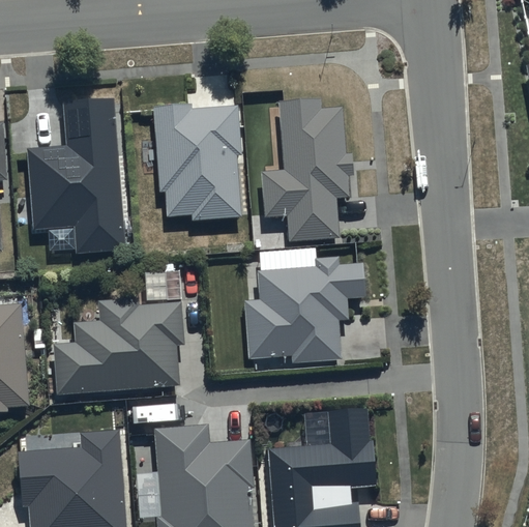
[(114,98),(63,103),(66,145),(27,148),(33,230),(75,227),(77,252),(124,249),(114,98)]
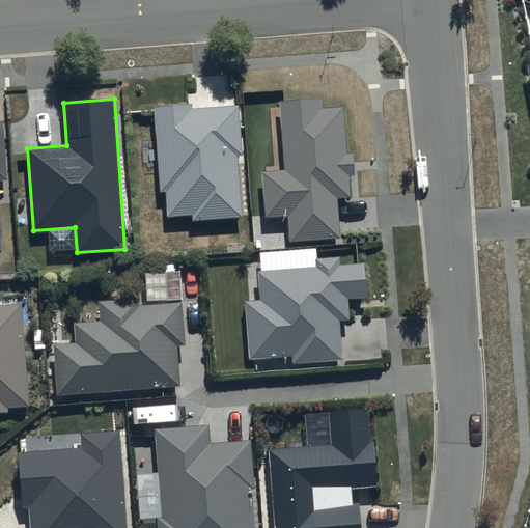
[(322,99),(279,102),(284,171),(261,173),(265,219),(288,217),(289,242),(340,239),(337,198),(351,197),(349,177),(355,177),(353,154),(346,155),(343,108),(322,109),(322,99)]
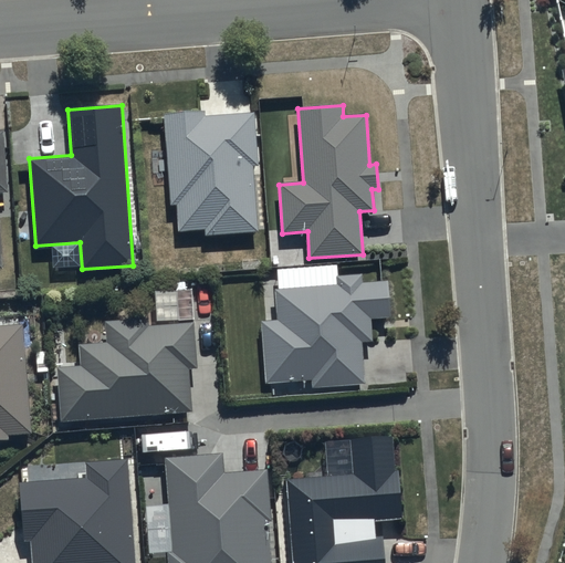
[(203,112),(165,115),(171,205),(177,205),(179,231),(205,229),(206,237),(258,232),(252,166),(259,166),(254,112),(205,116),(203,112)]
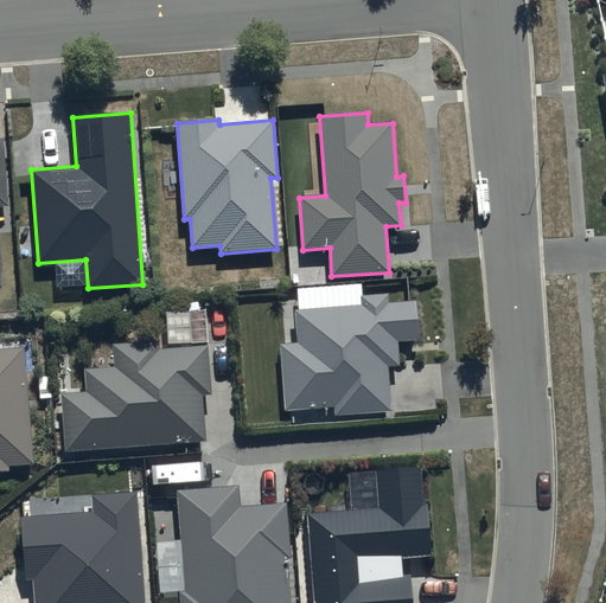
[(363,307),(297,312),(299,344),(281,345),(286,410),(333,406),(335,416),(391,412),(389,367),(400,367),(399,342),(420,341),(418,300),(389,302),(388,294),(363,296),(363,307)]
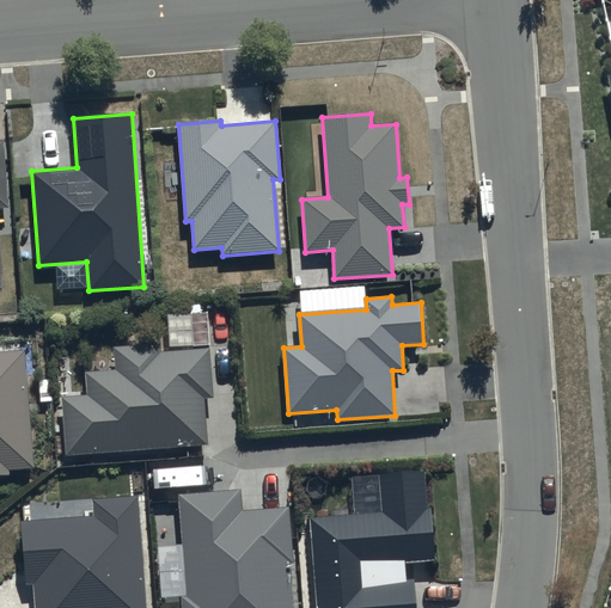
[(156,344),(112,347),(115,370),(86,372),(87,395),(62,398),(66,454),(207,444),(205,399),(213,398),(209,349),(156,352),(156,344)]
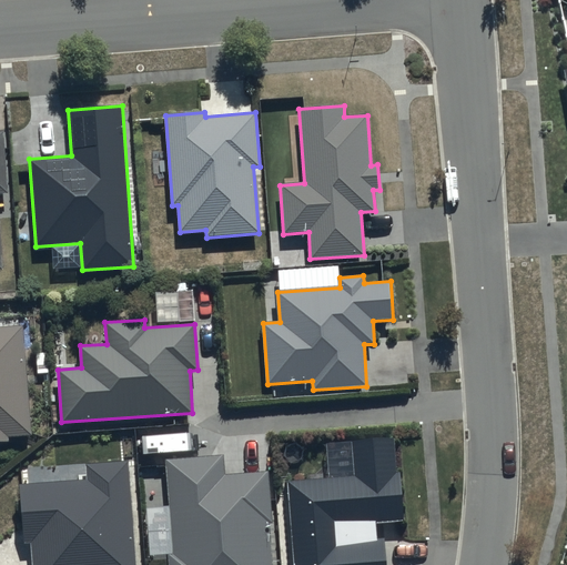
[(23,325),(0,326),(0,443),(10,443),(10,437),(31,435),(23,325)]
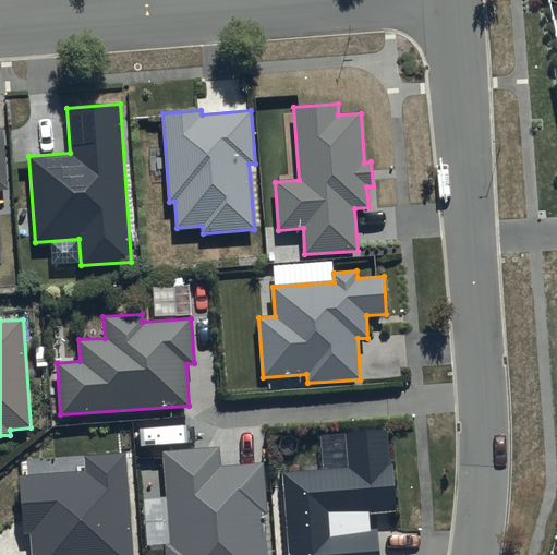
[(388,429),(346,432),(348,467),(283,471),(289,554),(388,554),(386,529),(370,531),(368,511),(397,509),(398,520),(407,519),(402,461),(391,462),(388,429)]
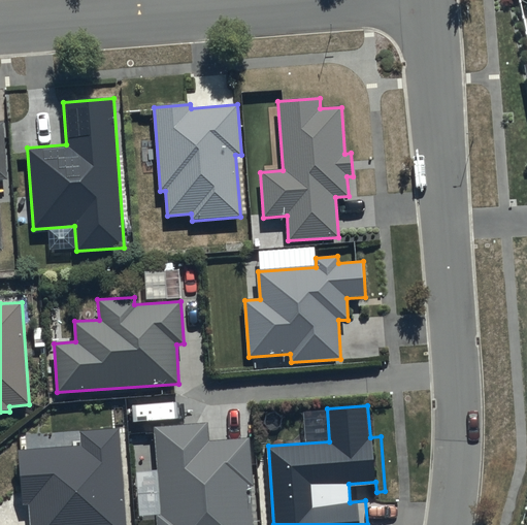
[(208,422),(152,426),(158,524),(253,524),(251,487),(254,487),(251,437),(209,439),(208,422)]
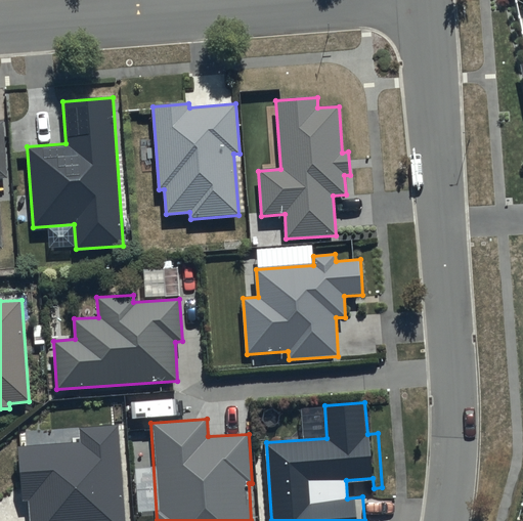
[(125,520),(119,425),(78,427),(79,442),(19,446),(24,501),(29,500),(30,520),(125,520)]
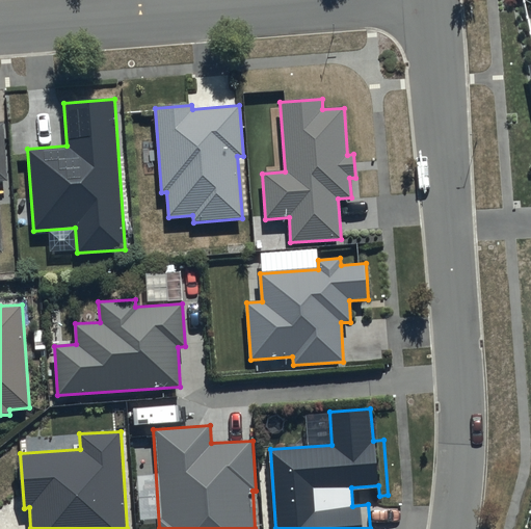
All buildings are outlined.
